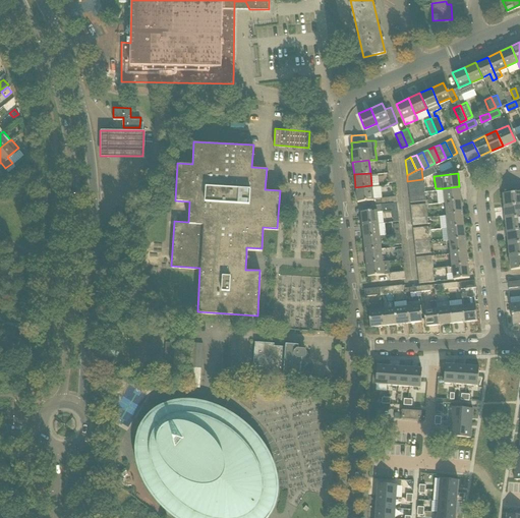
[(355,187),(356,200),(369,198),(370,204),(396,200),(396,194),(382,196),(372,196),(371,185),(355,187)]
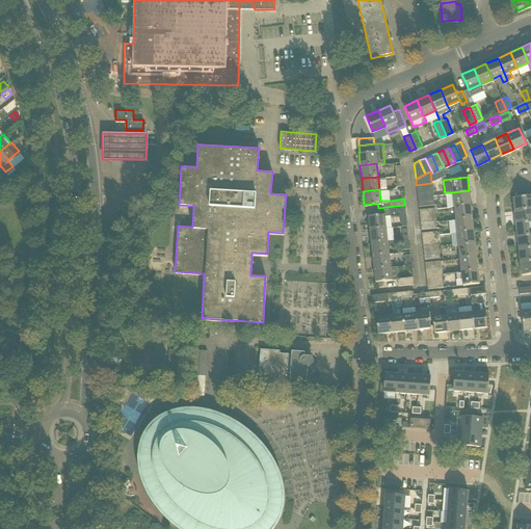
[(417,191),(418,197),(432,196),(432,189),(417,191)]
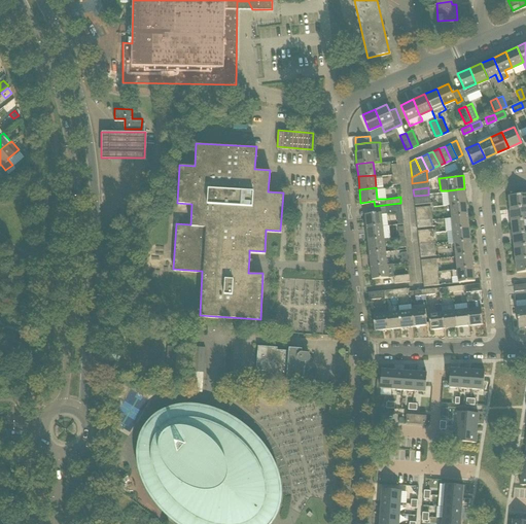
[(449,203),(465,202),(464,188),(448,190),(449,203)]
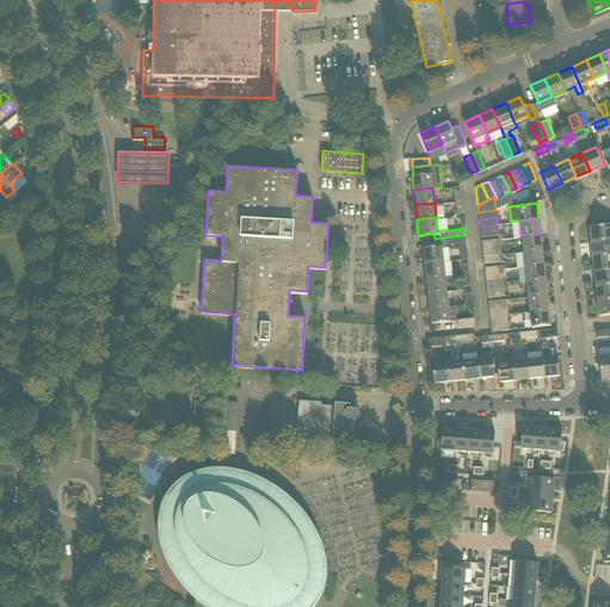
[(609,222),(589,224),(590,240),(609,237),(609,222)]
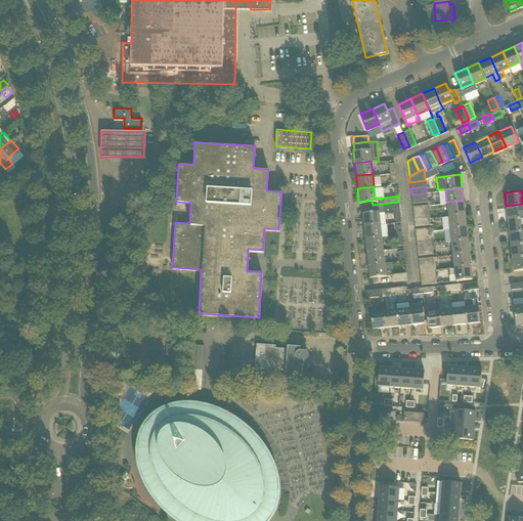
[(427,201),(426,193),(411,194),(411,203),(427,201)]
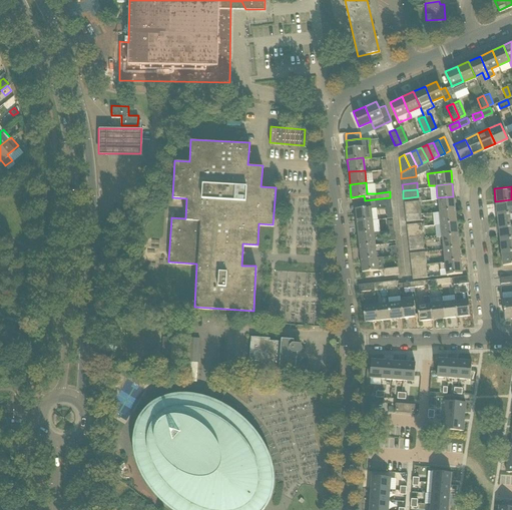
[(455,208),(455,206),(453,196),(437,197),(439,210),(455,208)]
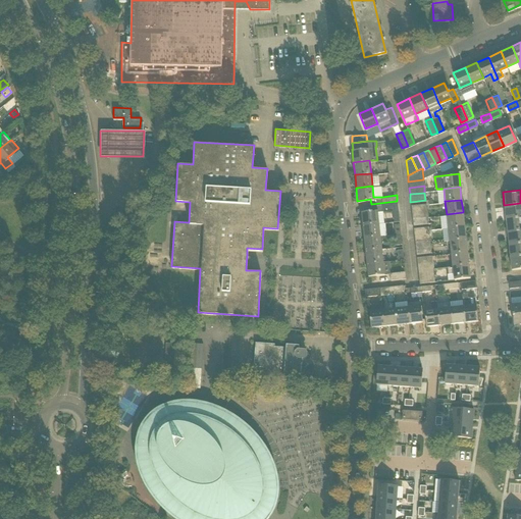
[(371,204),(371,205),(370,205),(371,209),(361,211),(362,223),(378,221),(377,210),(393,209),(394,220),(399,219),(397,201),(371,204)]
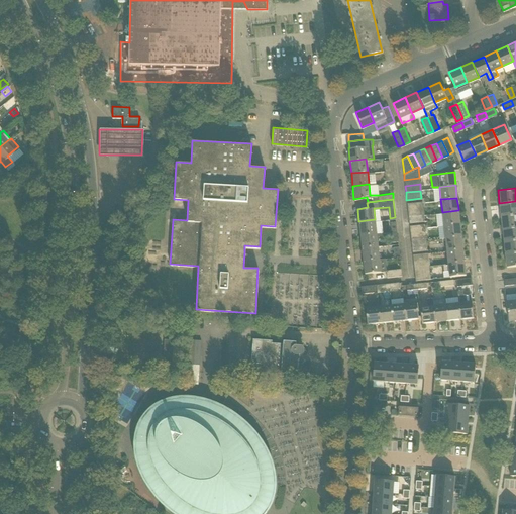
[(515,213),(515,201),(499,203),(501,215),(515,213)]
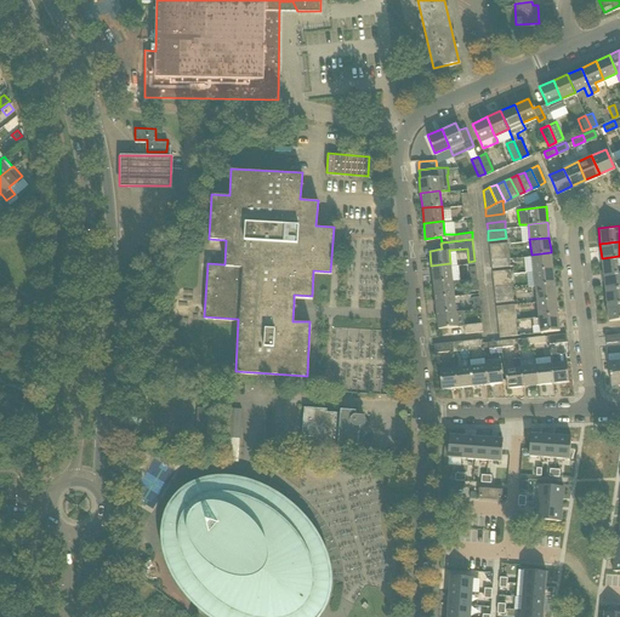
[(507,249),(490,250),(490,258),(508,256),(507,249)]
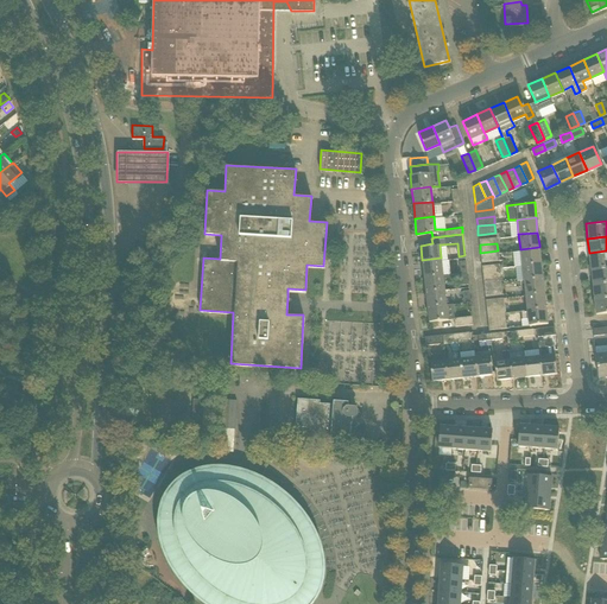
[(541,262),(539,247),(520,249),(522,265),(541,262)]
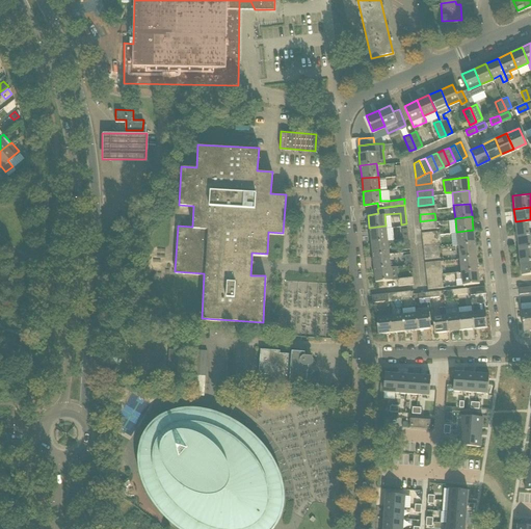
[(436,227),(435,219),(420,221),(421,229),(436,227)]
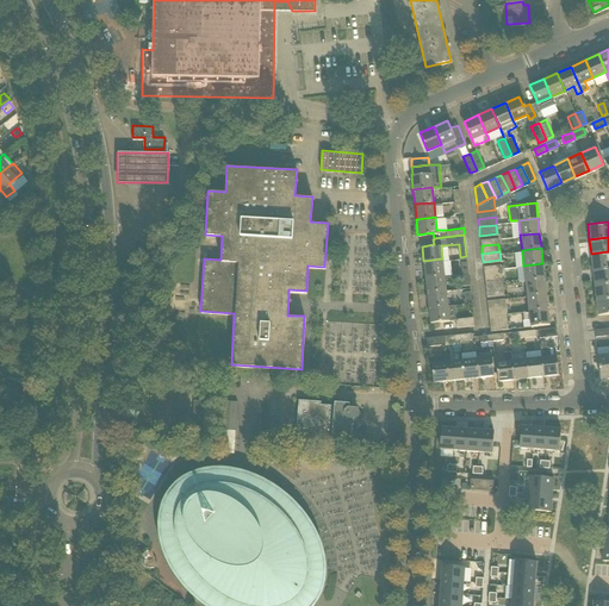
[(608,266),(608,251),(591,254),(592,268),(608,266)]
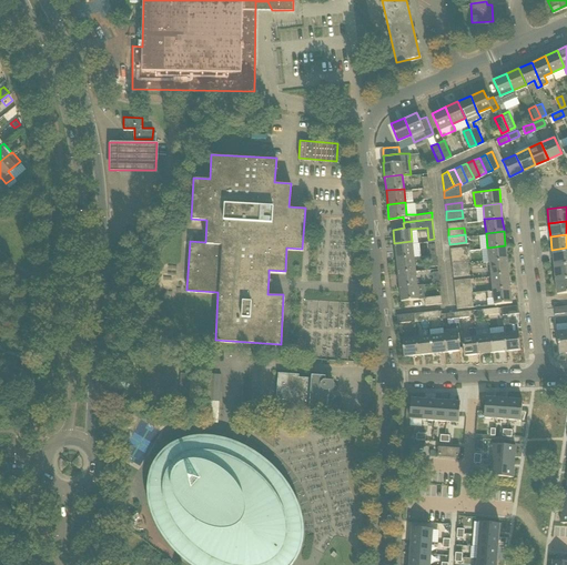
[(395,258),(414,255),(412,241),(394,243),(395,258)]
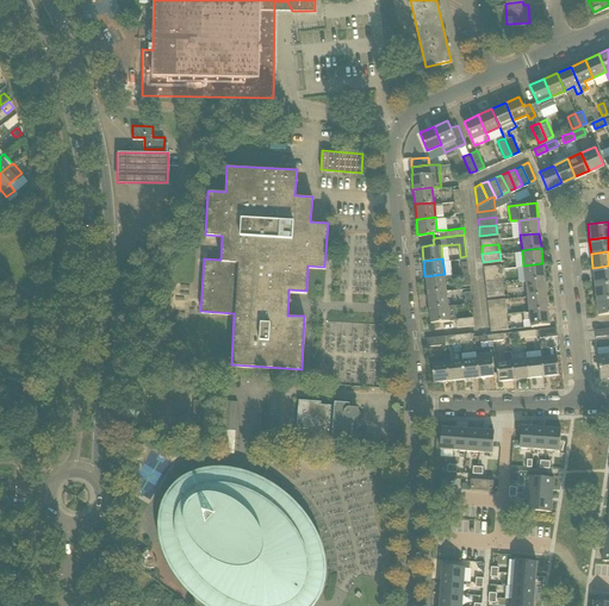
[(524,280),(544,277),(542,263),(523,266),(524,280)]
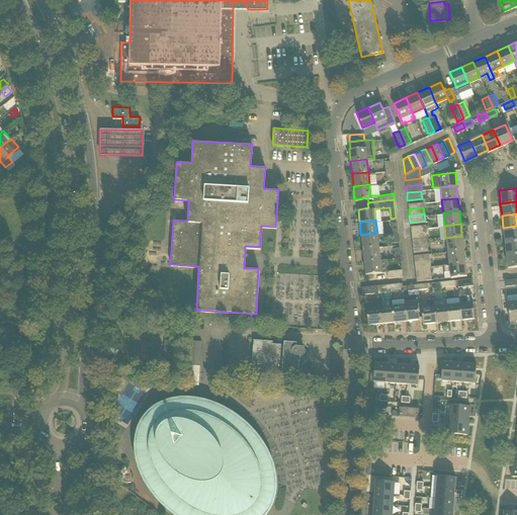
[(516,226),(503,228),(504,241),(516,239),(516,226)]
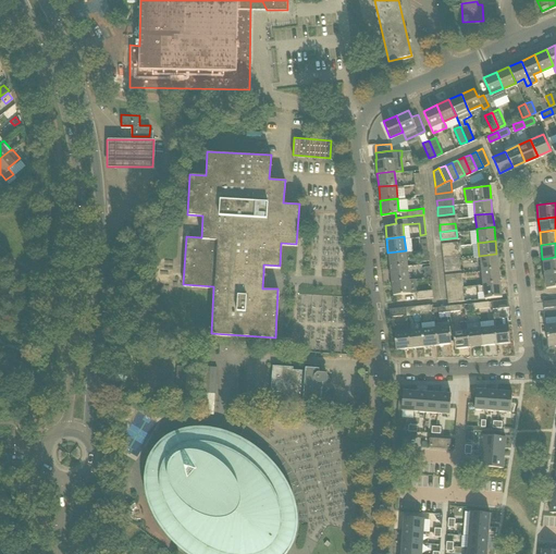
[(390,266),(407,265),(406,250),(387,253),(390,266)]
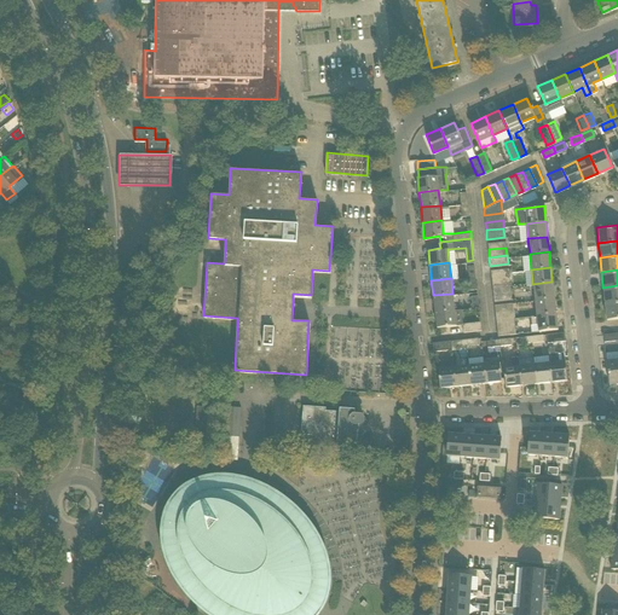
[(554,297),(552,282),(532,284),(535,300),(554,297)]
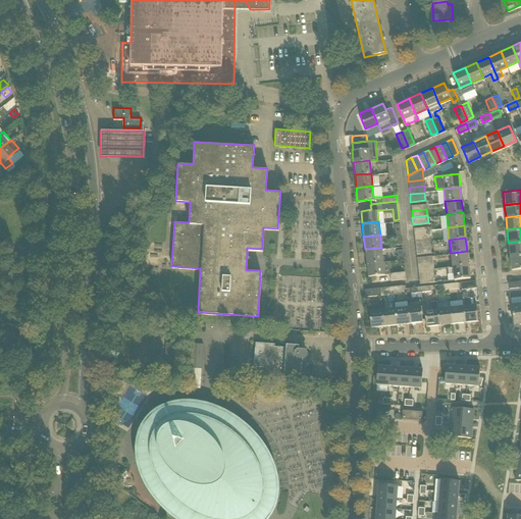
[(520,253),(520,241),(508,243),(510,255),(520,253)]
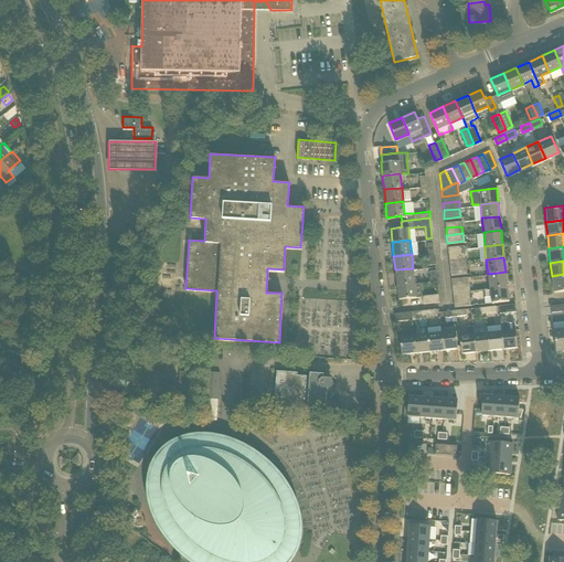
[(466,265),(450,266),(450,275),(467,273),(466,265)]
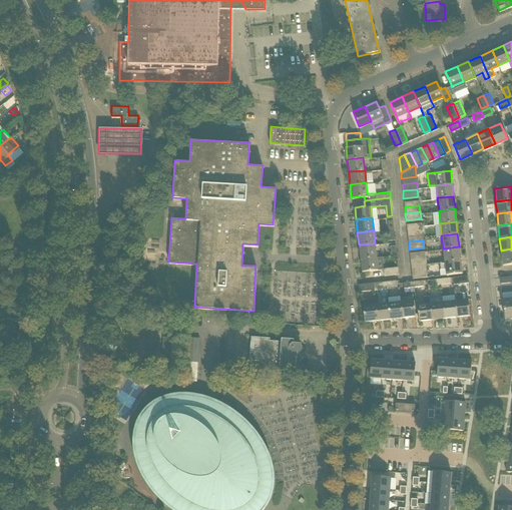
[(375,243),(359,244),(360,258),(377,256),(375,243)]
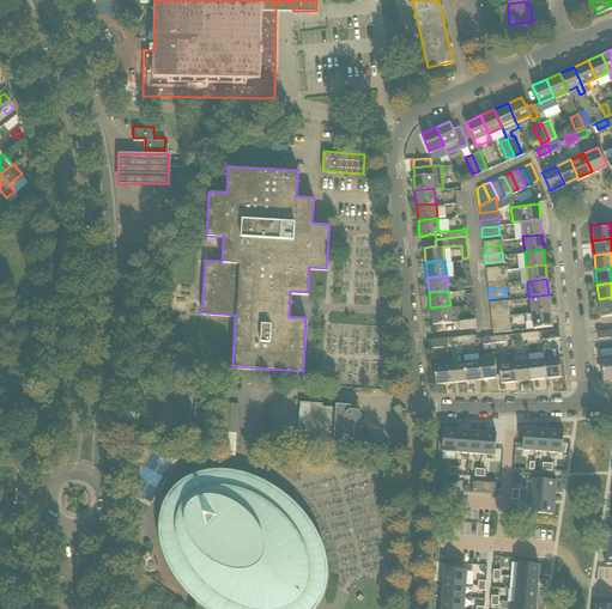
[(550,309),(549,296),(549,294),(529,297),(531,311),(550,309)]
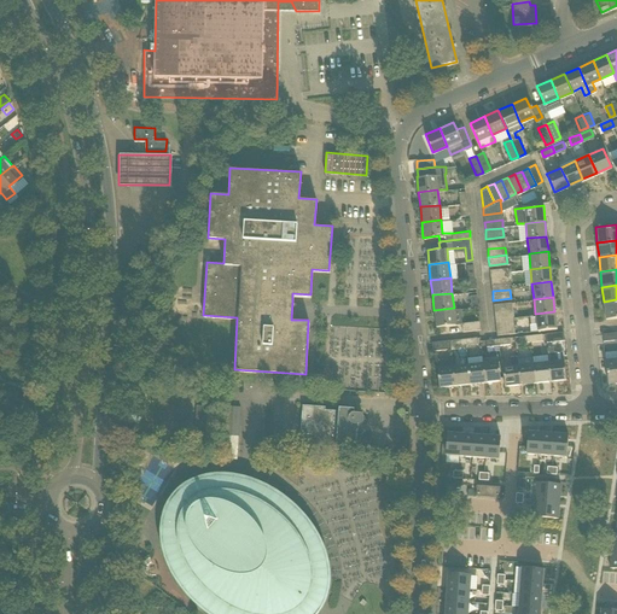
[(616,299),(604,302),(605,317),(616,315),(616,299)]
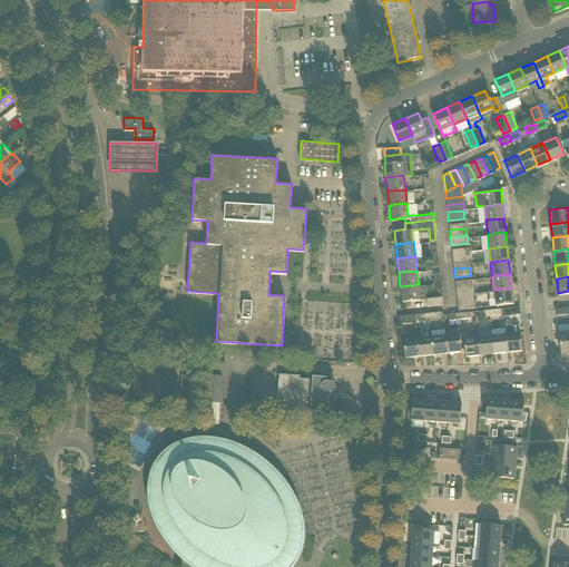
[(402,301),(420,299),(419,284),(400,286),(402,301)]
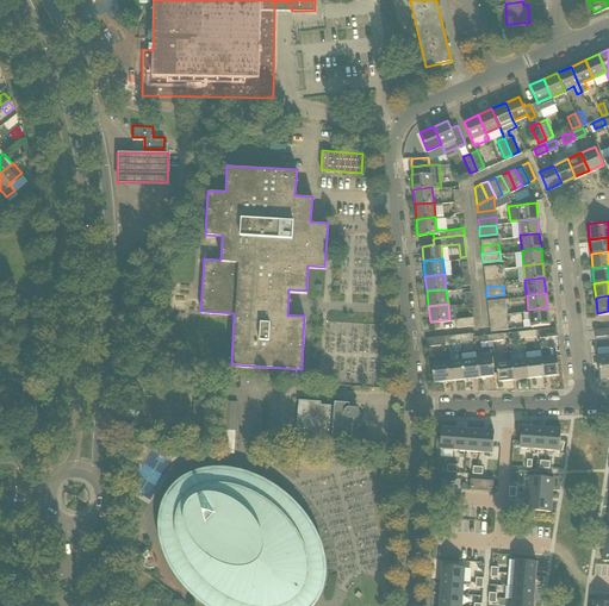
[(529,325),(550,323),(547,307),(528,310),(523,310),(523,318),(529,317),(529,325)]
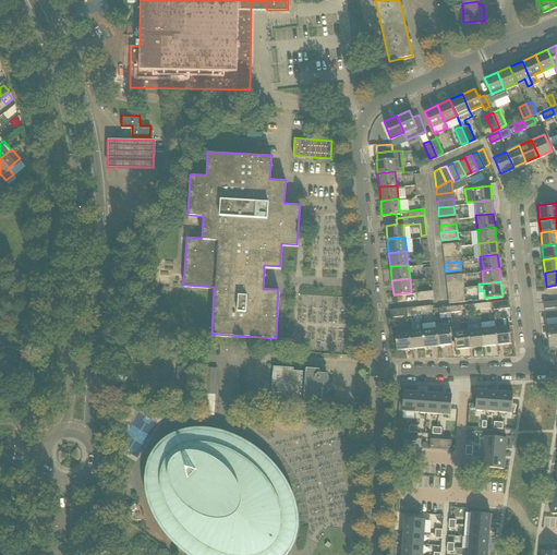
[(433,297),(433,289),(416,290),(416,291),(416,298),(433,297)]
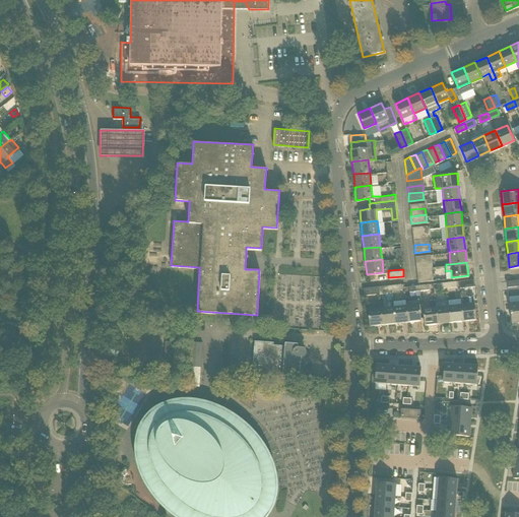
[(433,280),(432,272),(417,274),(418,281),(433,280)]
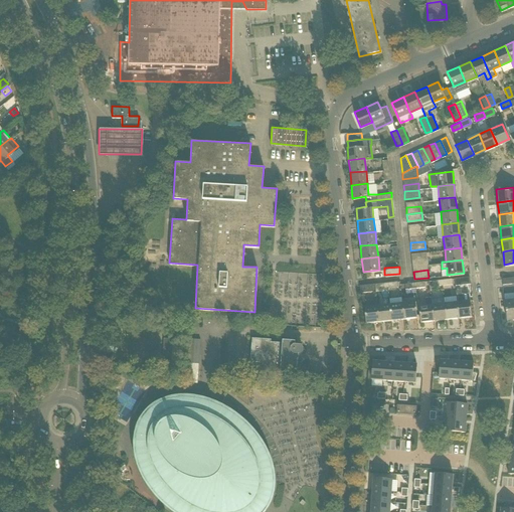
[(470,282),(469,275),(454,277),(455,284),(470,282)]
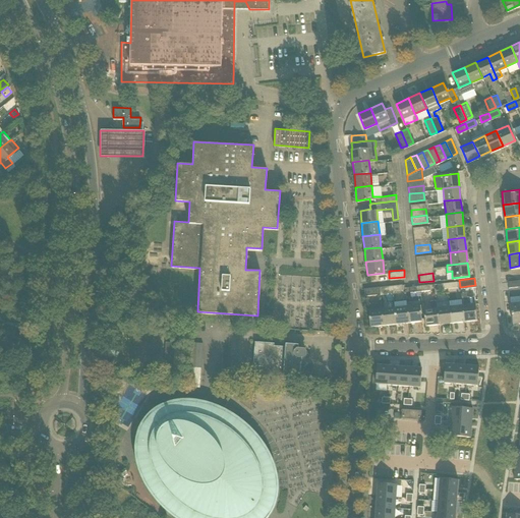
[(363,287),(364,294),(380,292),(380,291),(379,285),(363,287)]
